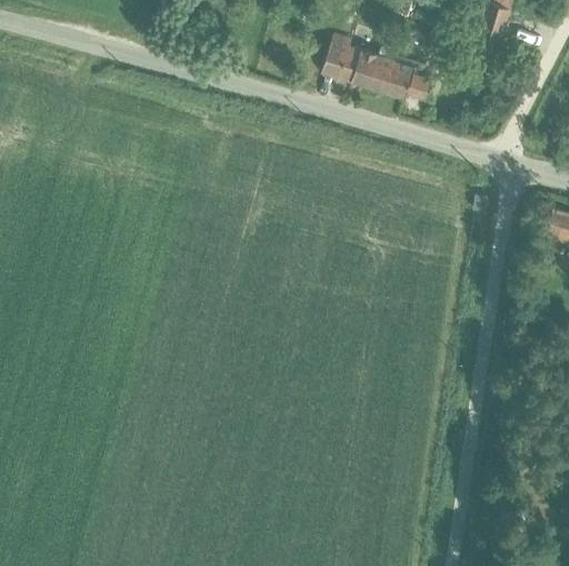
[(480,0),(480,1),(510,10),(513,0),(480,0)]
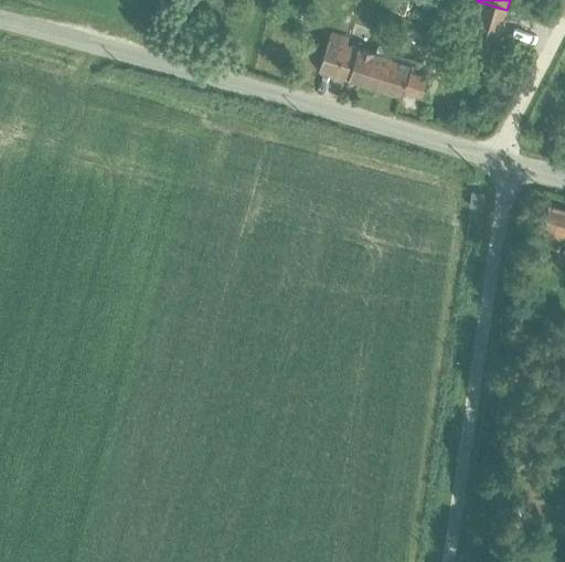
[(507,10),(477,1),(468,31),(473,33),(469,44),(493,52),(507,10)]
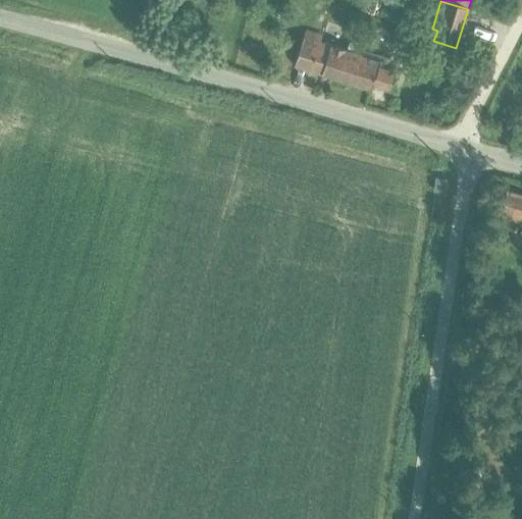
[(306,33),(295,67),(372,92),(373,87),(392,93),(398,74),(386,71),(389,61),(364,53),(363,56),(320,43),(322,38),(315,36),(316,32),(309,29),(307,33),(306,33)]
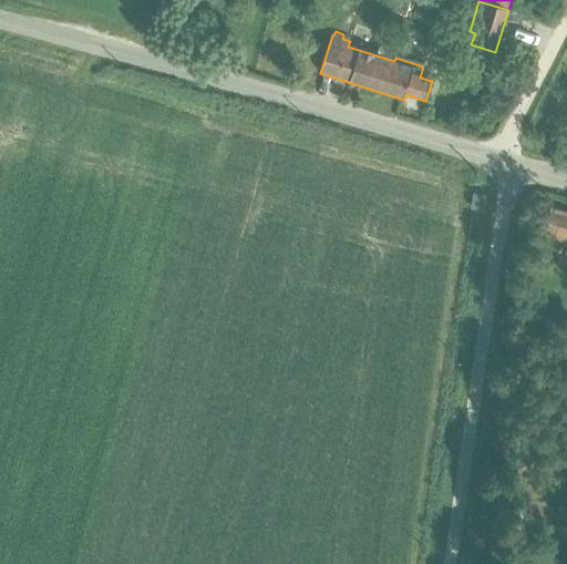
[(485,194),(473,193),(471,209),(483,211),(485,194)]
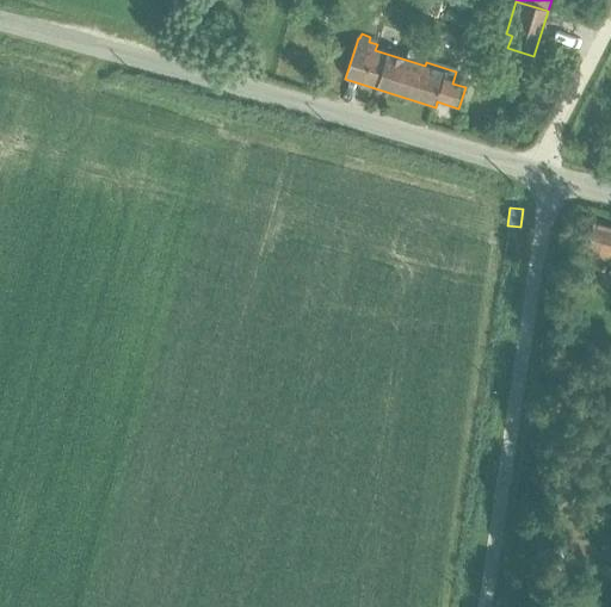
[(610,229),(593,225),(585,255),(610,262),(610,229)]
